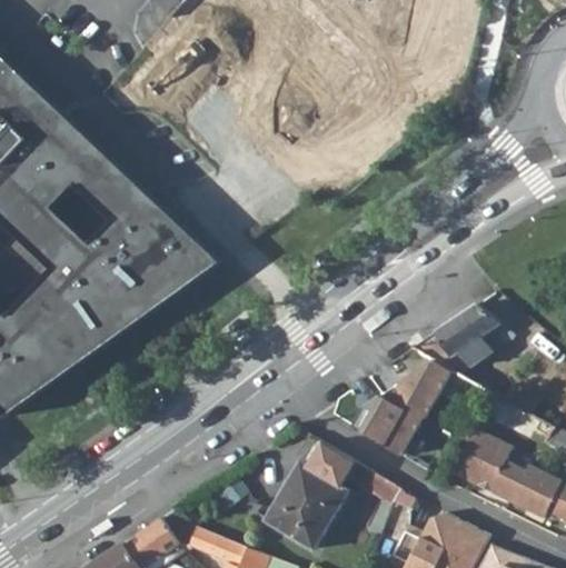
[(0,409),(6,415),(220,260),(0,52),(0,409)]
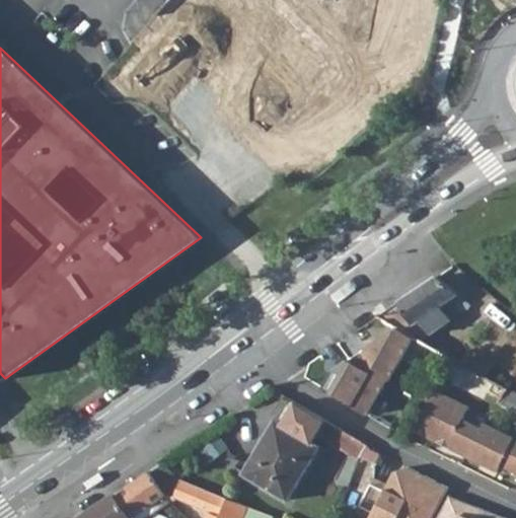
[(413,336),(419,339),(468,304),(434,275),(376,314),(382,318),(395,325),(413,336)]
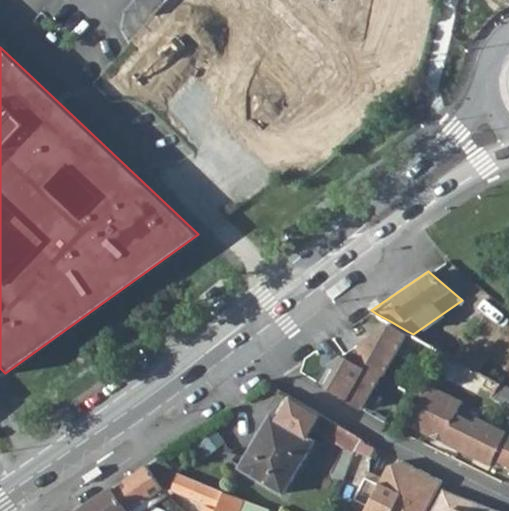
[(407,331),(390,321),(343,353),(328,363),(316,383),(359,409),(380,373),(381,374),(407,331)]
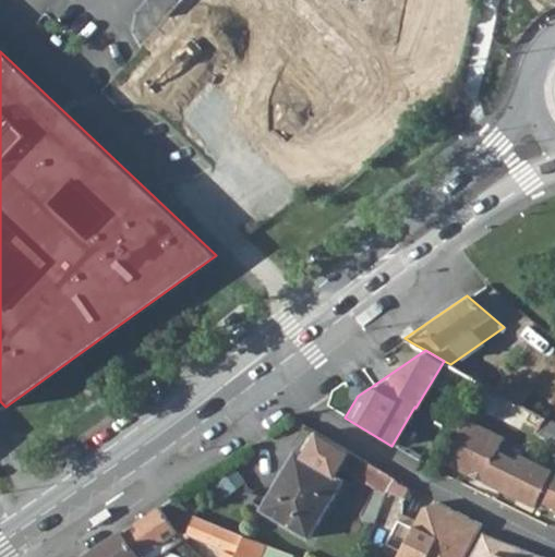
[(502,436),(465,418),(439,460),(531,506),(550,470),(517,453),(514,460),(495,450),(502,436)]
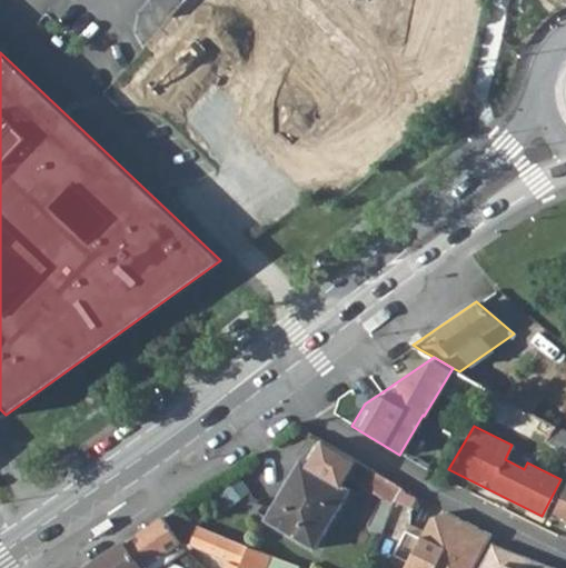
[(565,432),(555,426),(545,441),(565,454),(565,432)]
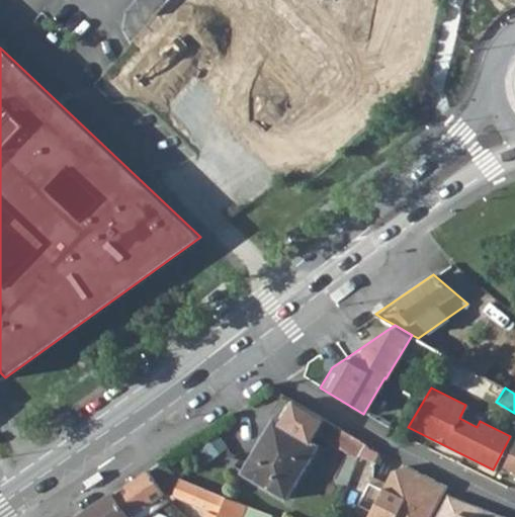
[(242,471),(284,498),(317,445),(273,419),(242,471)]
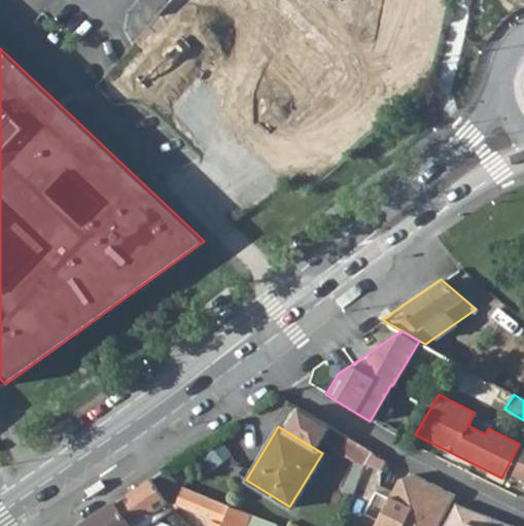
[(328,426),(318,442),(359,465),(360,466),(370,451),(369,450),(328,426)]
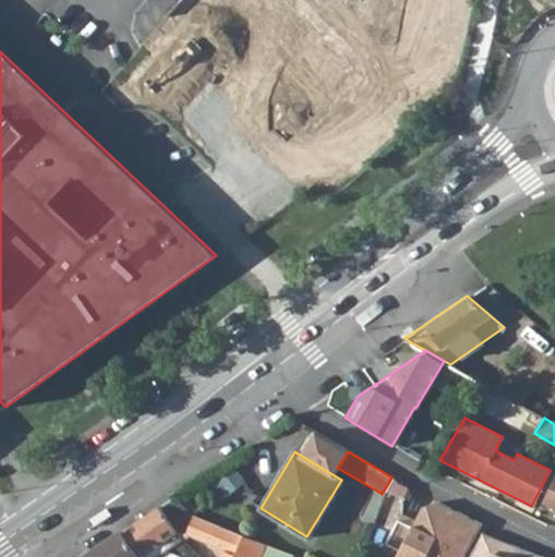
[(396,483),(391,477),(384,491),(399,498),(405,487),(396,483)]
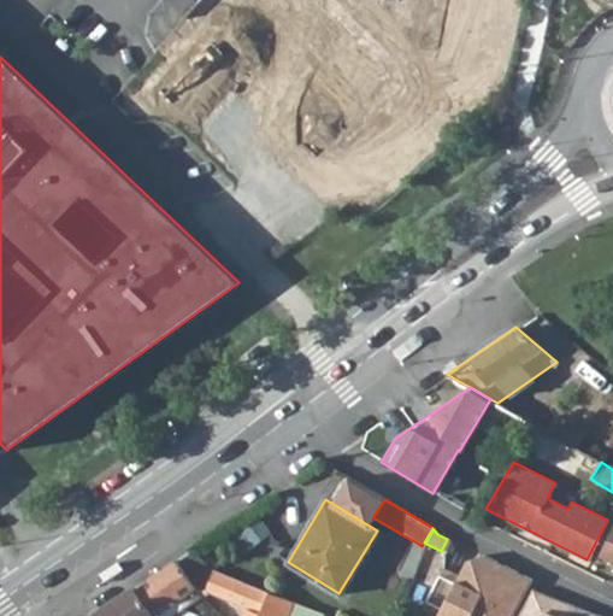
[(255,615),(319,615),(322,612),(212,570),(189,549),(174,559),(192,587),(257,614),(255,615)]
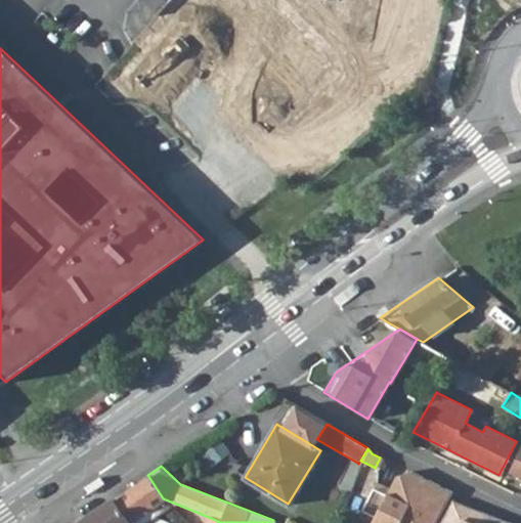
[(366,522),(432,522),(447,492),(407,472),(393,477),(386,490),(373,483),(355,518),(366,522)]
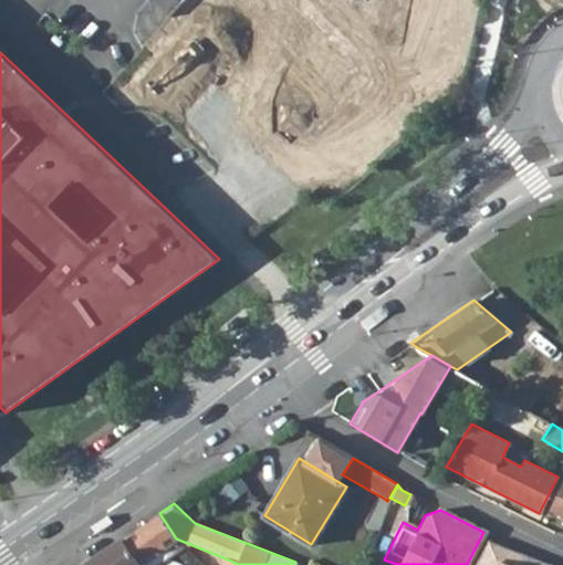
[(96,532),(114,519),(110,512),(91,524),(96,532)]
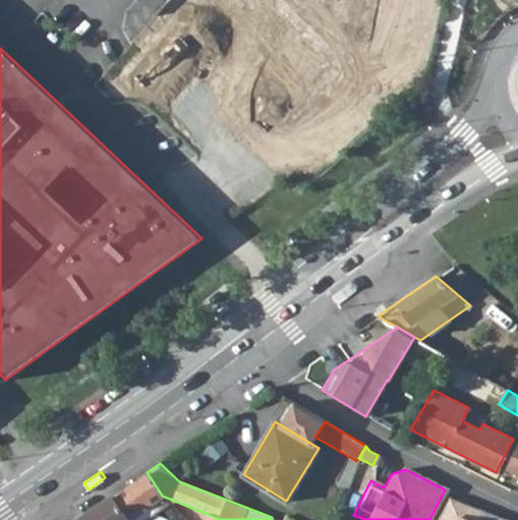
[(147,472),(112,496),(127,519),(140,519),(167,501),(162,496),(147,472)]
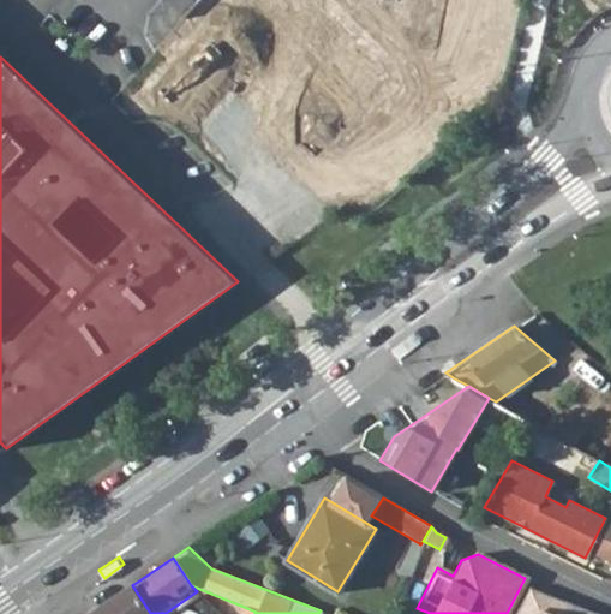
[(150,613),(132,585),(89,613),(150,613)]
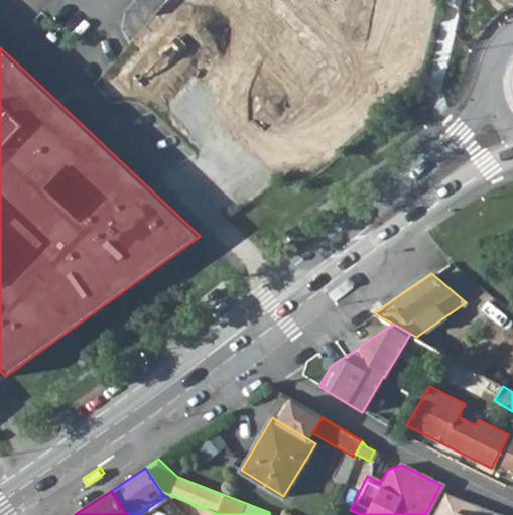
[(500,514),(501,514),(442,492),(430,514),(500,514)]
